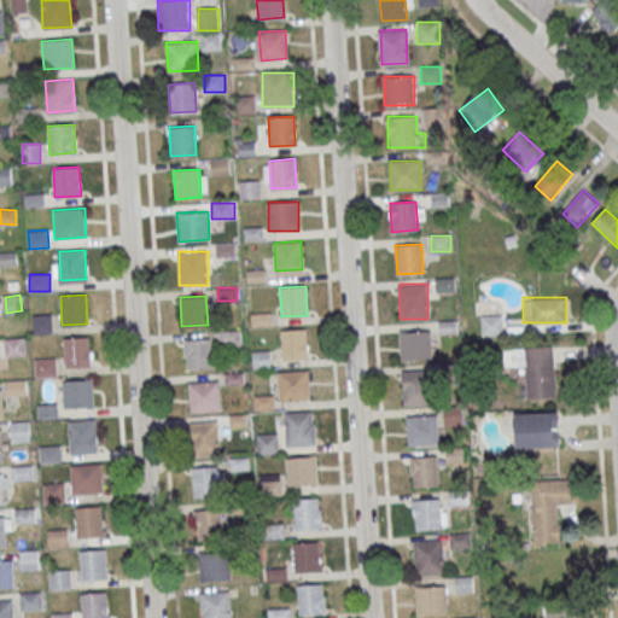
[(31,315),(52,313),(53,333),(34,334),(31,315)]
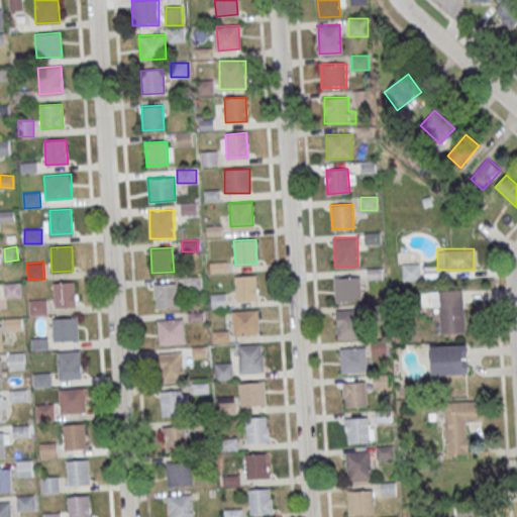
[(402,264),(402,280),(420,280),(420,264),(402,264)]
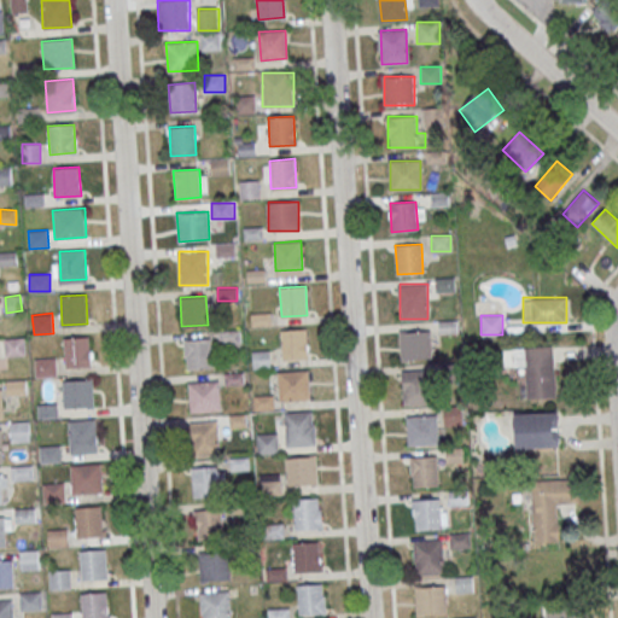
[(305,328),(307,357),(281,359),(280,330),(305,328)]
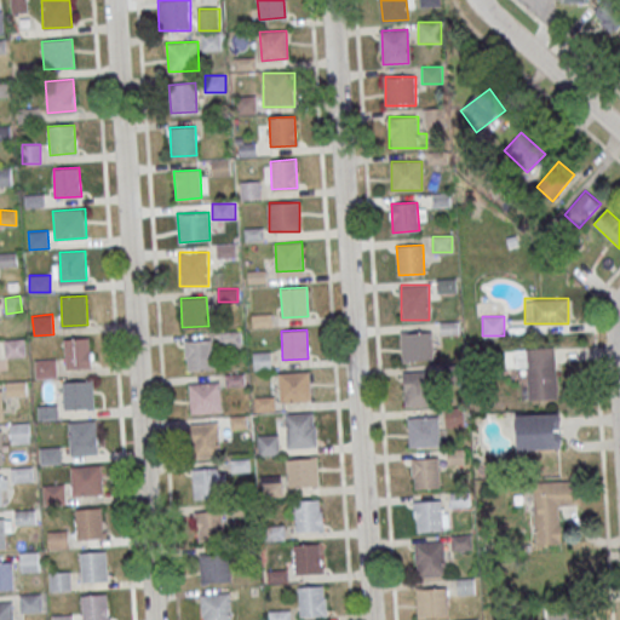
[(220,332),(220,345),(240,345),(240,332),(220,332)]
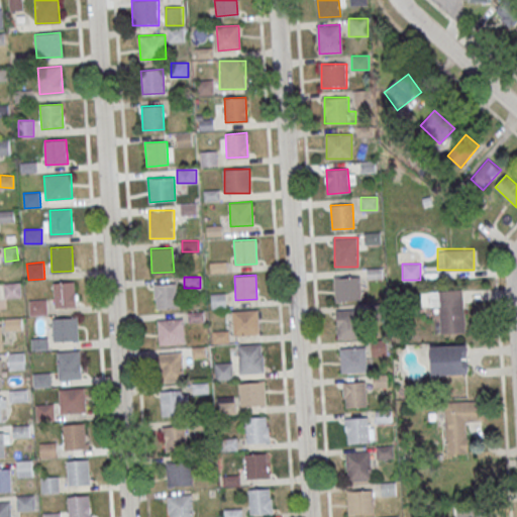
[(335,277),(335,300),(360,300),(360,277),(335,277)]
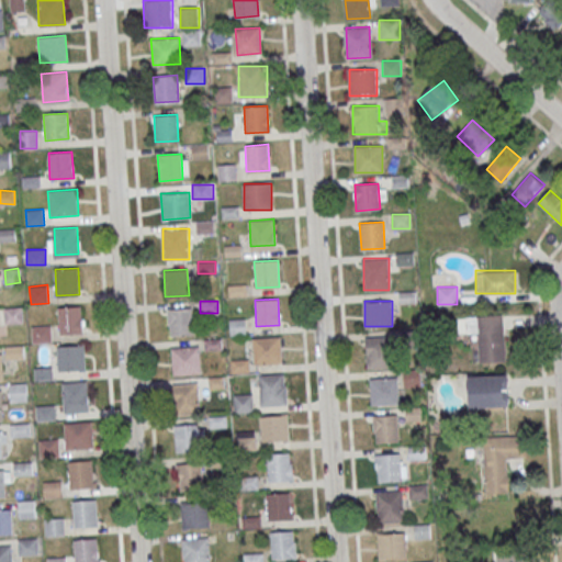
[(81,306),(83,333),(59,334),(58,307),(81,306)]
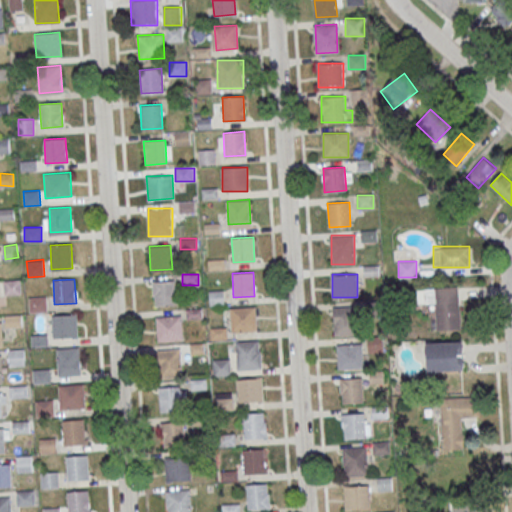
[(4,281),(5,294),(21,294),(20,280),(4,281)]
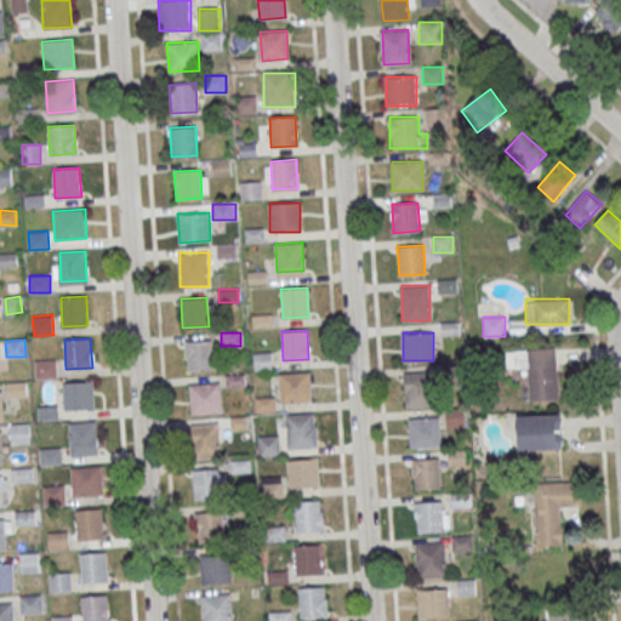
[(186,370),(212,370),(212,341),(186,341),(186,370)]
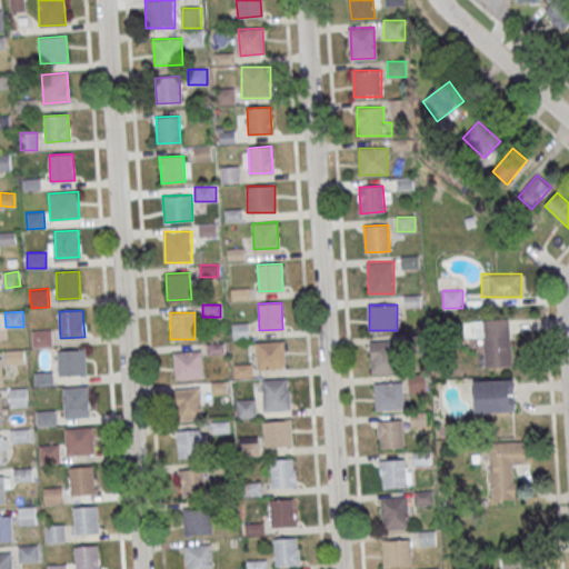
[(485,367),(511,367),(511,319),(472,319),(472,340),(485,340),(485,367)]
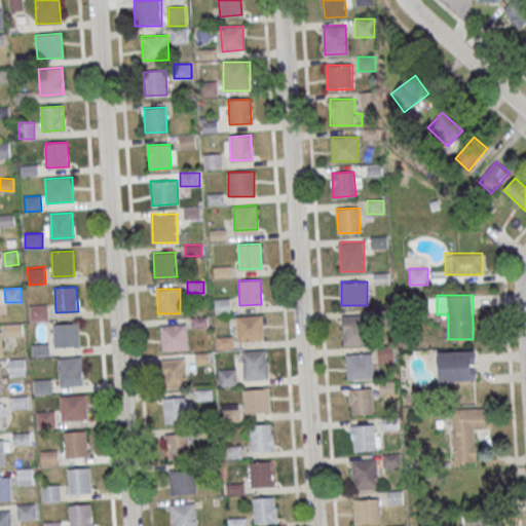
[(47,320),(47,305),(31,305),(31,320),(47,320)]
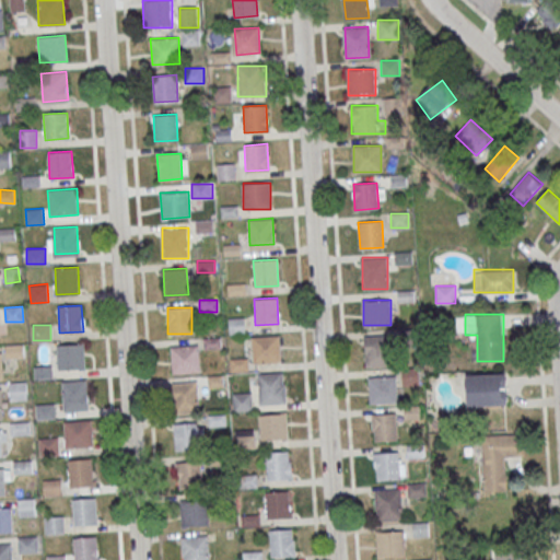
[(279,335),(280,362),(253,363),(251,337),(279,335)]
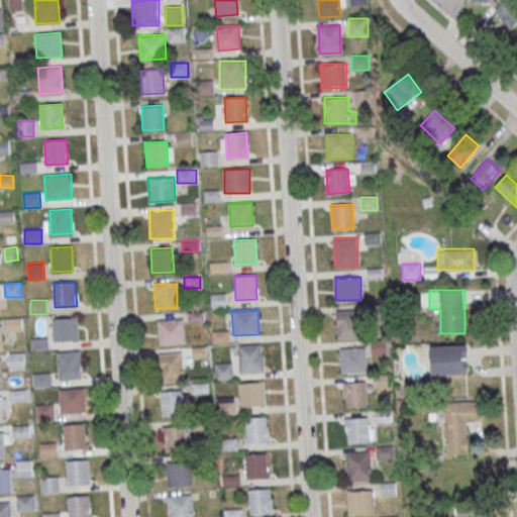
[(363,311),(337,311),(337,338),(363,338),(363,311)]
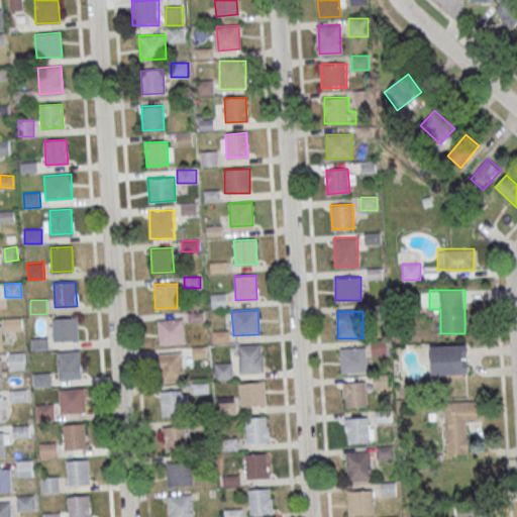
[(78,316),(79,340),(54,342),(53,318),(78,316)]
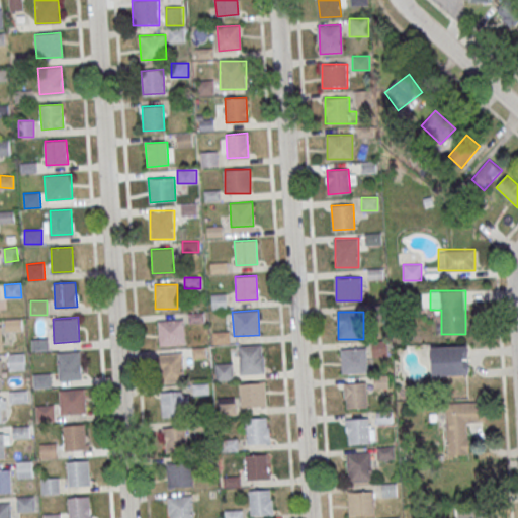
[(158,320),(158,344),(184,344),(184,320),(158,320)]
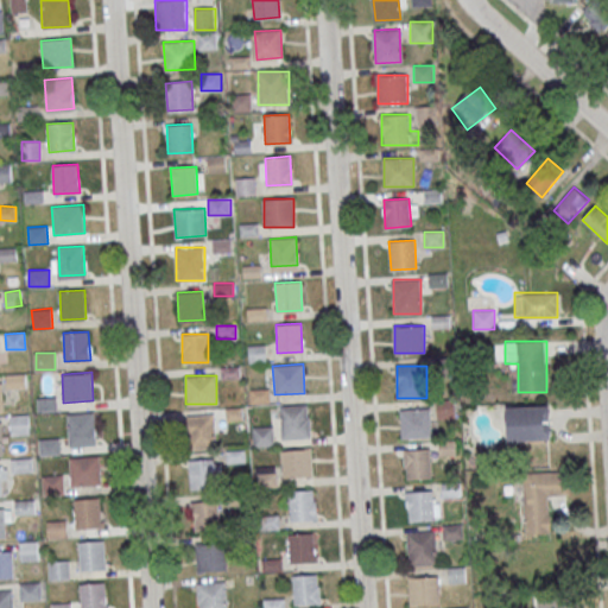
[(37,398),(56,397),(57,410),(37,412),(37,398)]
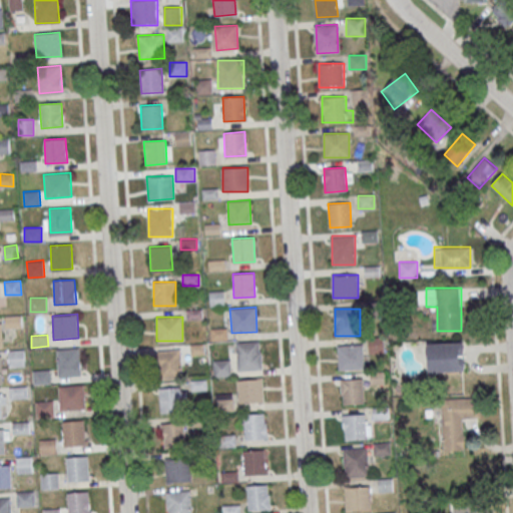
[(236,342),(236,370),(261,370),(261,342),(236,342)]
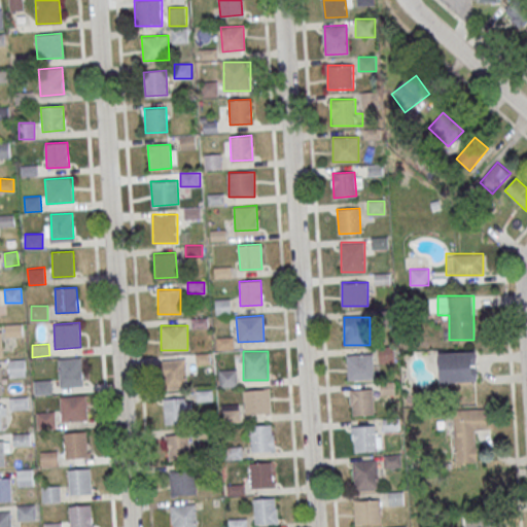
[(379,352),(380,362),(394,361),(393,351),(379,352)]
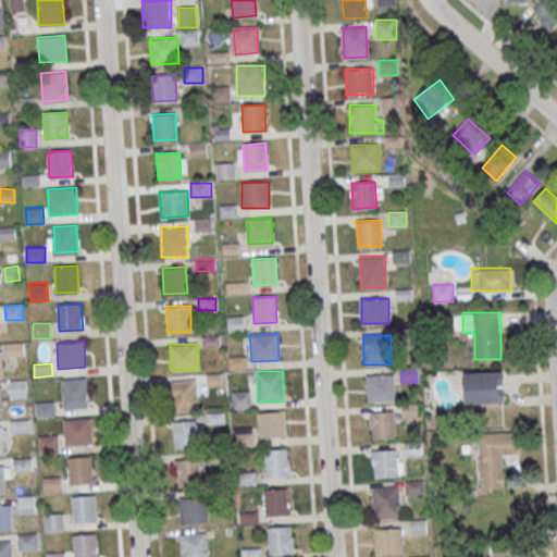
[(463,372),(463,404),(505,404),(504,372),(463,372)]
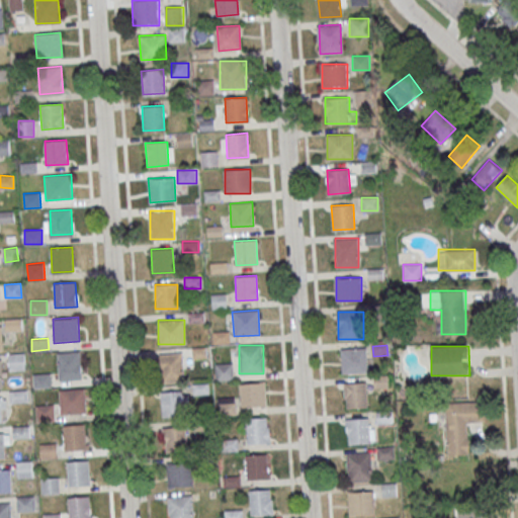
[(367,348),(341,348),(341,372),(367,372),(367,348)]
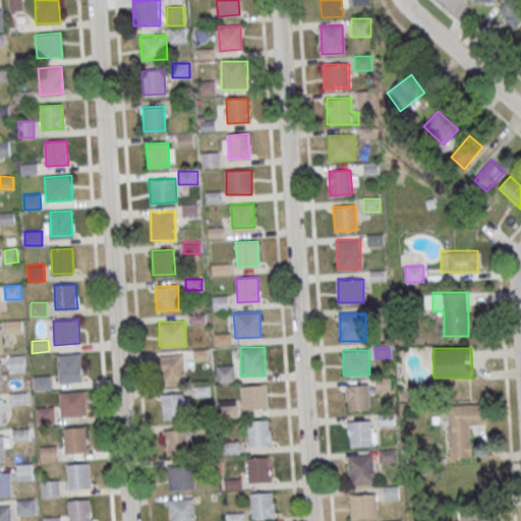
[(57,354),(80,353),(82,381),(59,383),(57,354)]
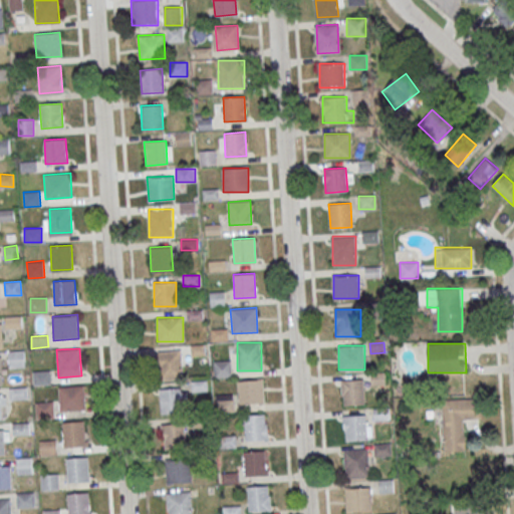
[(25,367),(25,350),(9,350),(9,367),(25,367)]
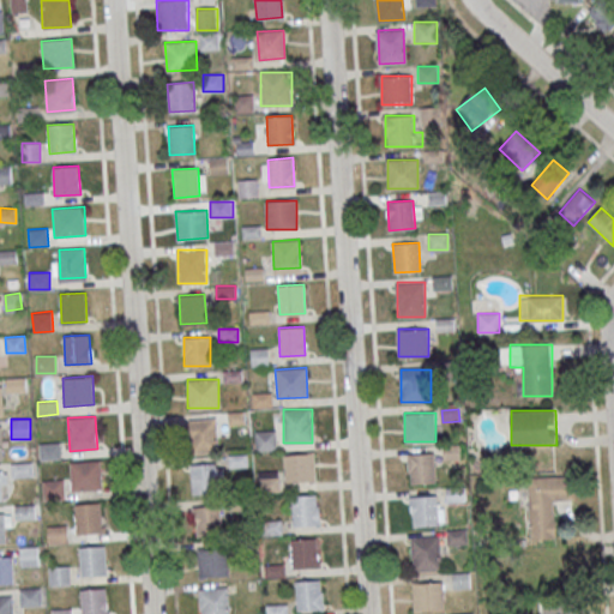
[(191,419),(191,452),(217,452),(217,419),(191,419)]
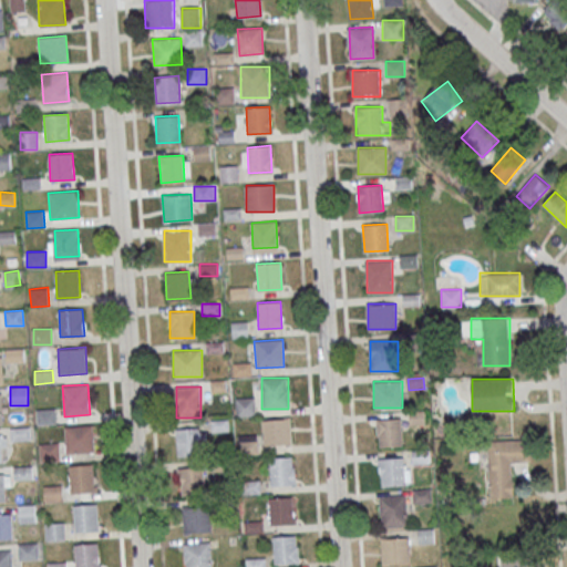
[(237,398),(237,415),(255,415),(255,398),(237,398)]
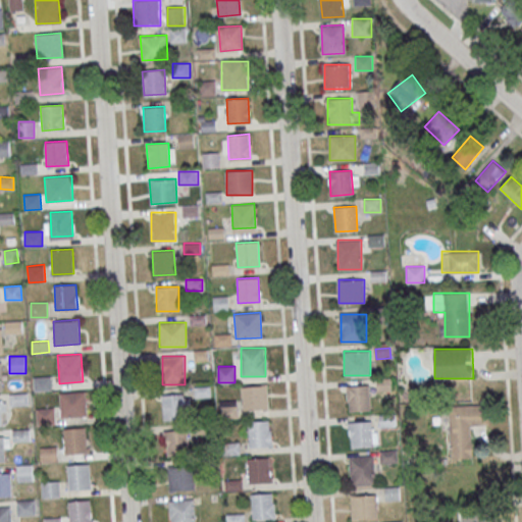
[(34,377),(34,390),(52,390),(52,377),(34,377)]
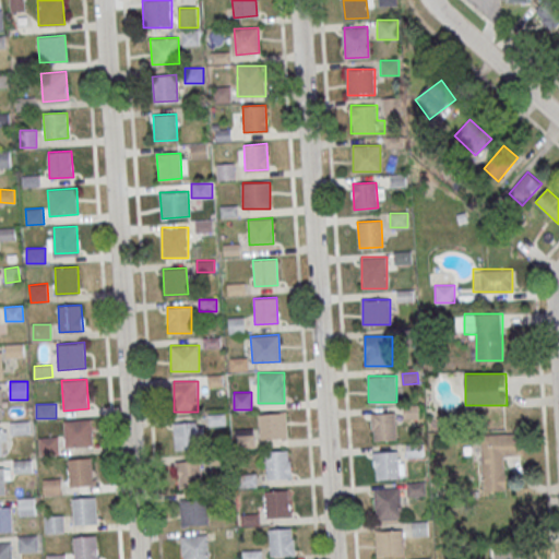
[(286,412),(287,438),(264,439),(262,413),(286,412)]
